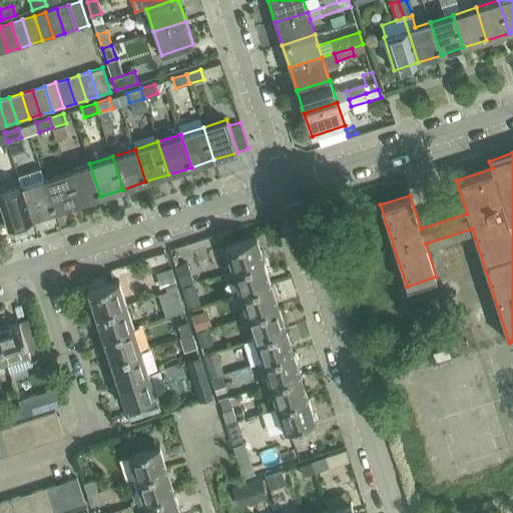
[(89,163),(67,171),(77,203),(100,196),(89,163)]
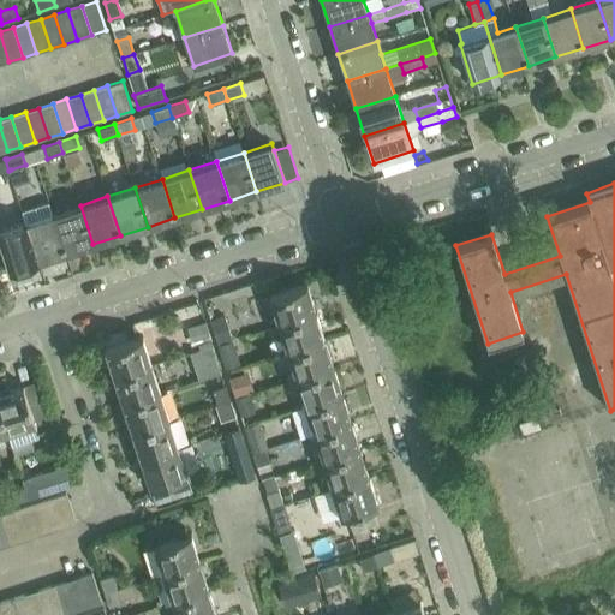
[(48,199),(21,208),(25,222),(39,262),(65,254),(53,214),(48,199)]
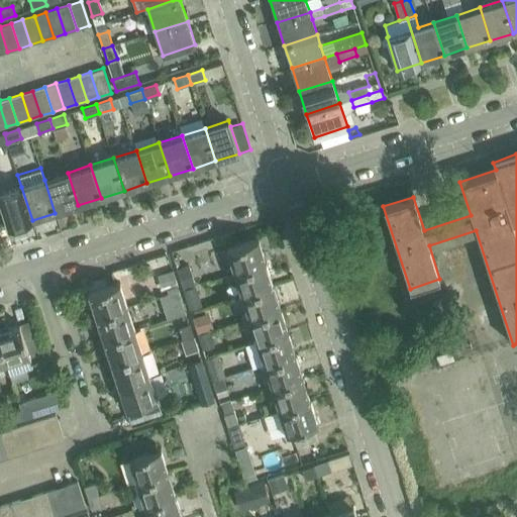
[(68,173),(44,180),(55,213),(78,205),(68,173)]
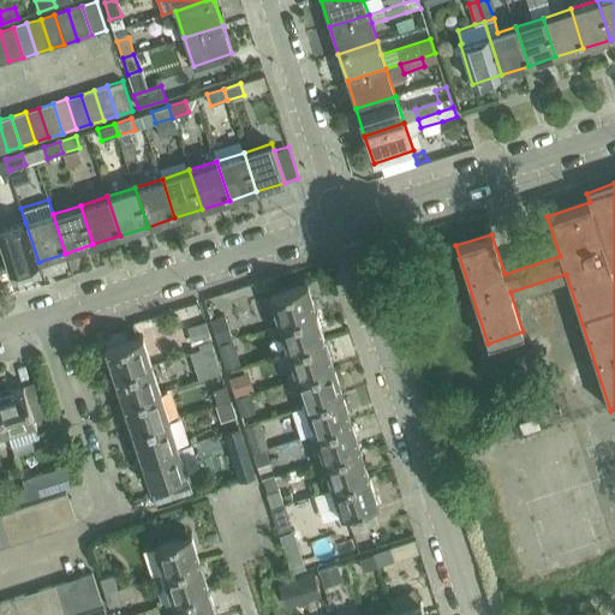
[(10,272),(39,262),(25,222),(0,231),(0,272),(10,269),(10,272)]
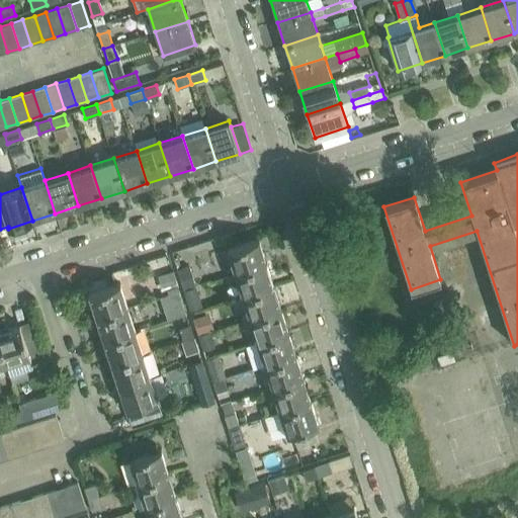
[(227,249),(235,273),(266,262),(259,239),(227,249)]
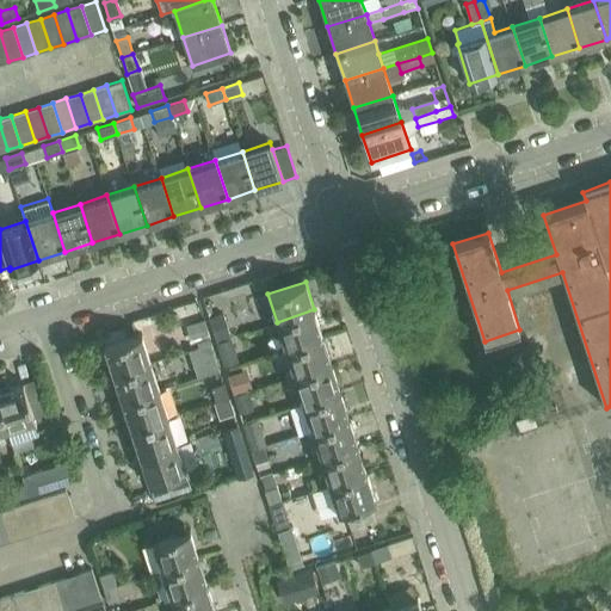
[(314,309),(277,322),(285,349),(323,337),(314,309)]
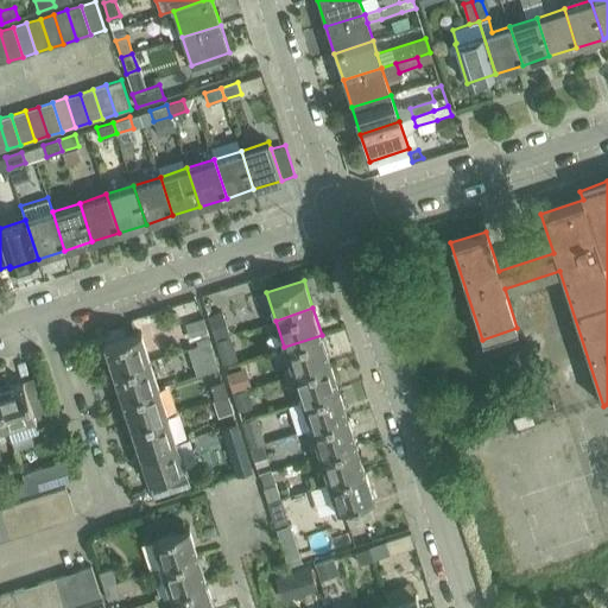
[(220,312),(208,316),(215,340),(228,336),(220,312)]
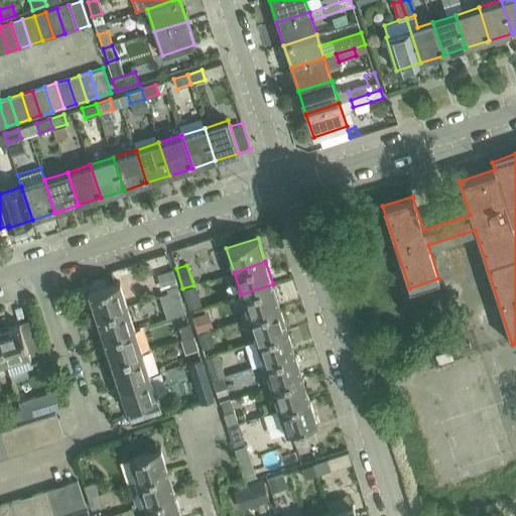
[(171,270),(156,274),(161,290),(166,288),(167,293),(178,290),(174,278),(171,270)]
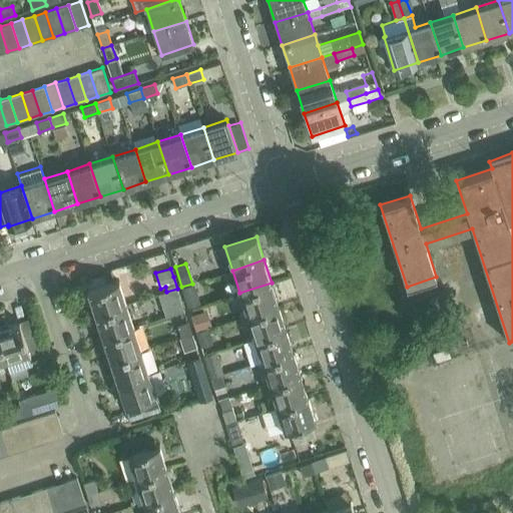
[(119,282),(87,292),(95,315),(126,305),(119,282)]
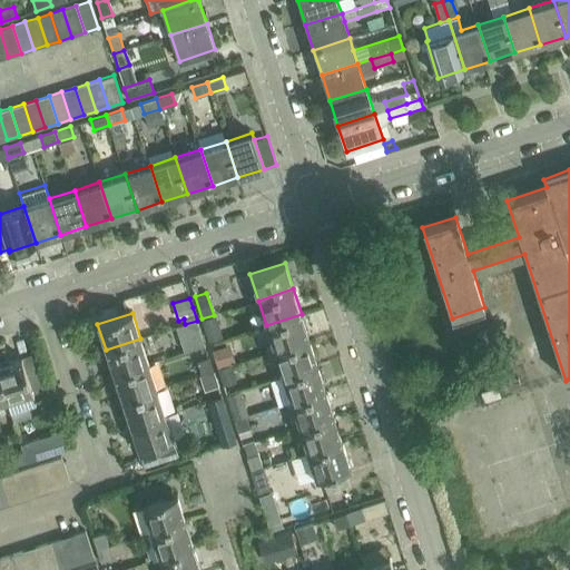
[(214,315),(202,318),(209,342),(223,336),(216,314),(214,315)]
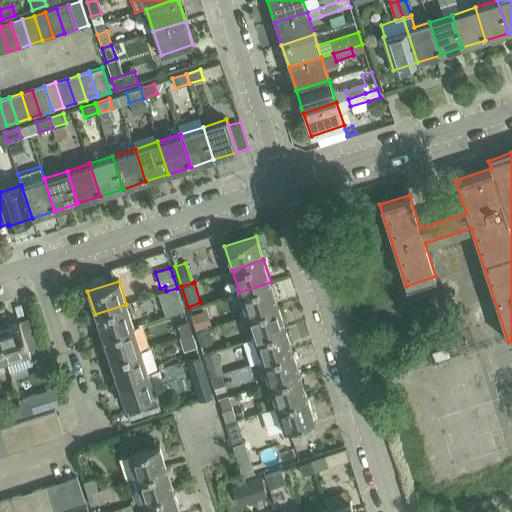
[(271,282),(239,292),(247,315),(278,305),(271,282)]
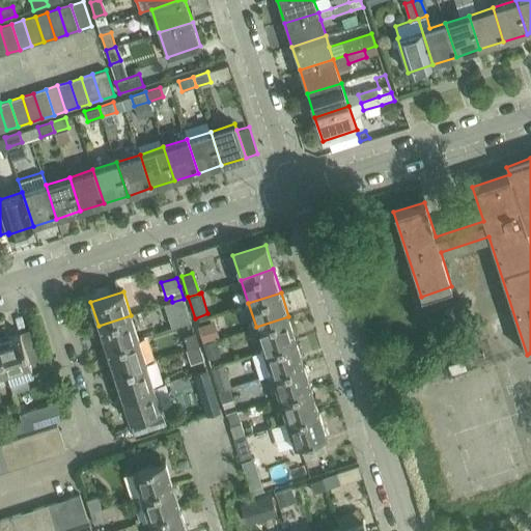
[(172,302),(164,305),(167,314),(187,307),(184,299),(172,302)]
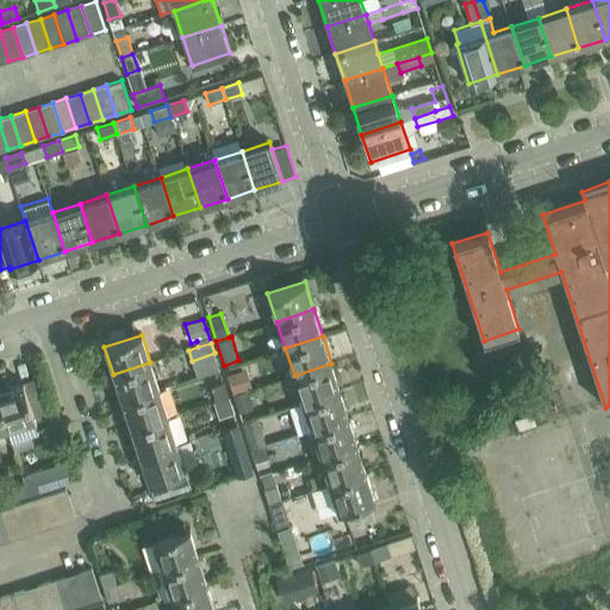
[(150,362),(113,374),(122,402),(160,388),(150,362)]
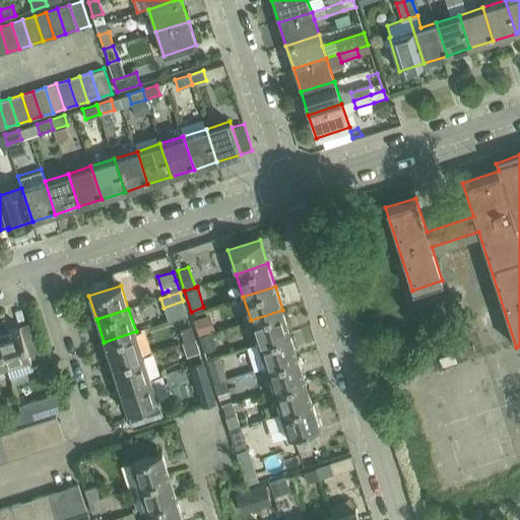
[(282,310),(251,320),(258,343),(289,333),(282,310)]
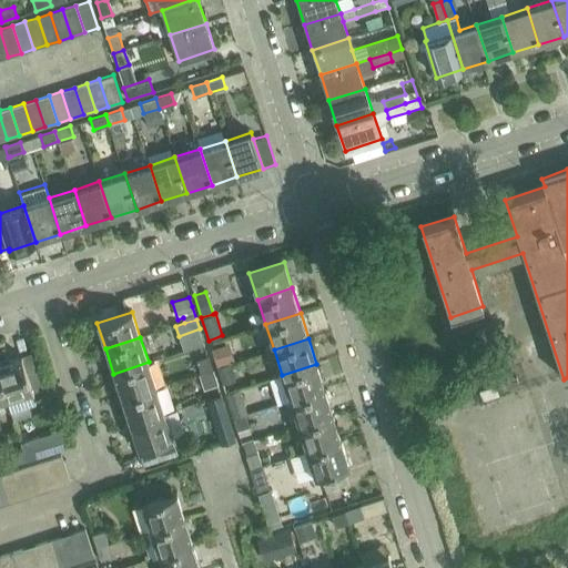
[(230,344),(211,350),(217,368),(229,364),(236,362),(230,344)]
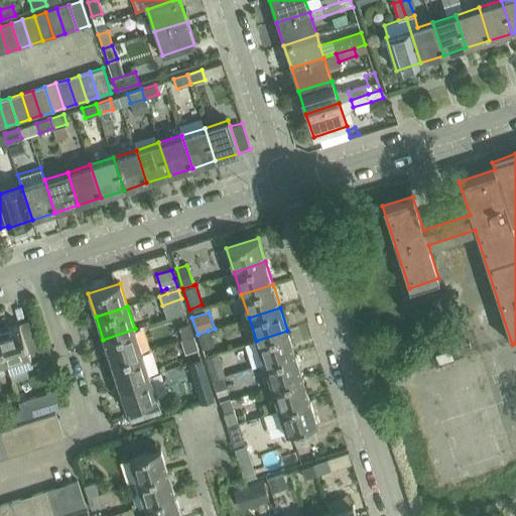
[(33,366),(31,360),(43,356),(34,332),(23,336),(19,323),(0,329),(0,344),(6,363),(10,374),(33,366)]
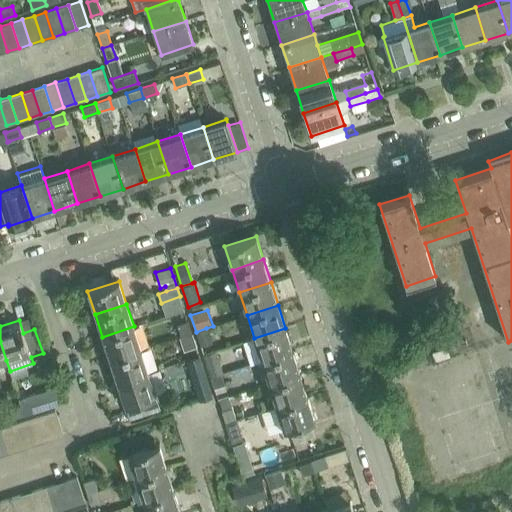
[(177,325),(181,337),(192,333),(188,322),(177,325)]
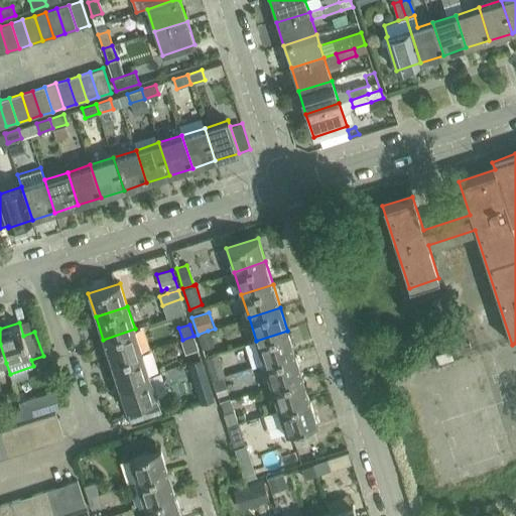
[(135,329),(103,340),(110,362),(142,352),(135,329)]
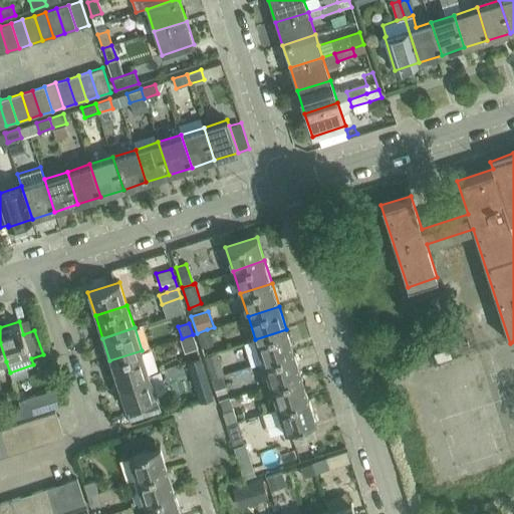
[(207,329),(197,333),(201,344),(211,341),(207,329)]
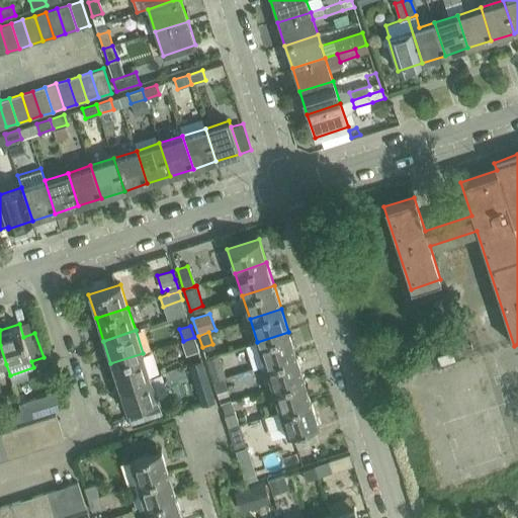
[(288,332),(257,342),(246,346),(253,369),(264,365),(296,355),(288,332)]
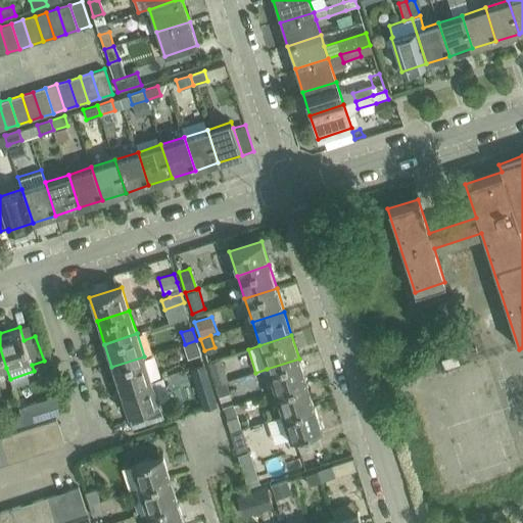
[(196,340),(185,344),(189,355),(199,352),(196,340)]
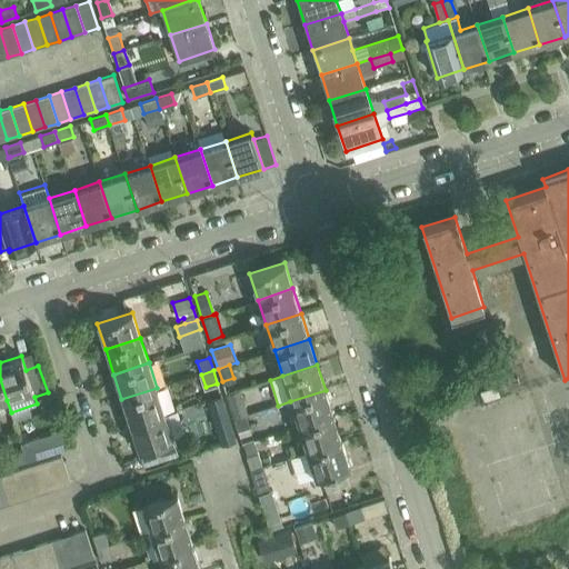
[(157,388),(121,399),(130,425),(165,413),(157,388)]
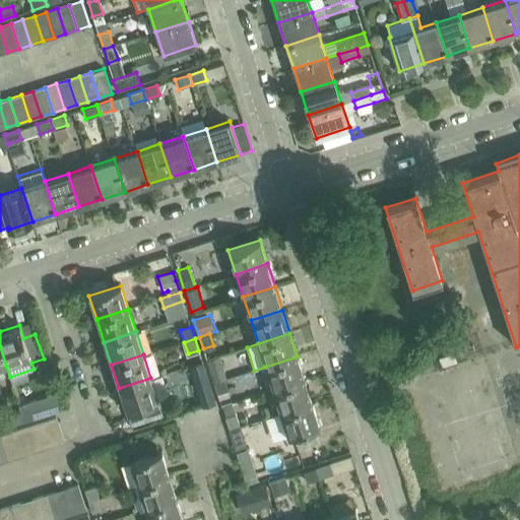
[(219,356),(206,361),(214,383),(226,379),(219,356)]
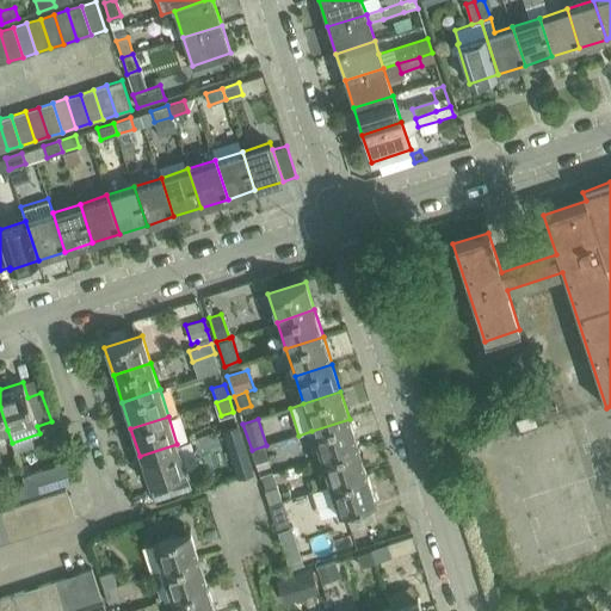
[(350,419),(312,431),(321,458),(358,445),(350,419)]
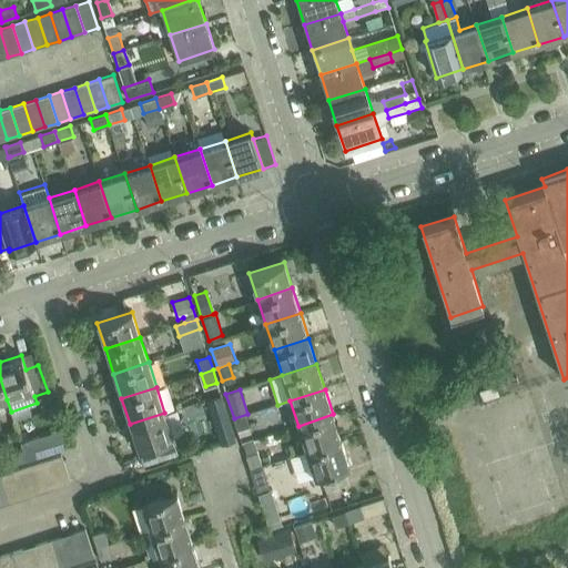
[(221,396),(208,401),(223,443),(235,439),(221,396)]
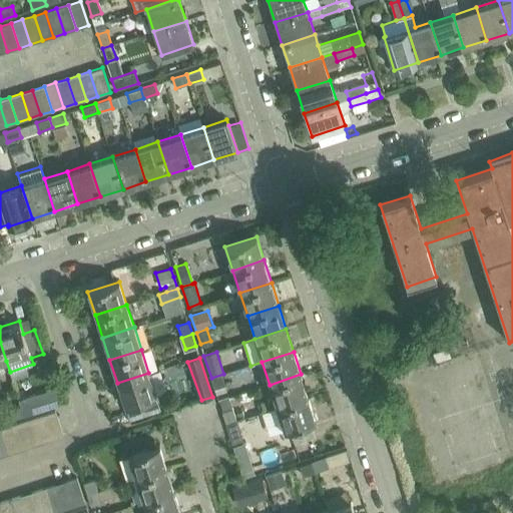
[(148,373),(117,383),(125,407),(156,397),(148,373)]
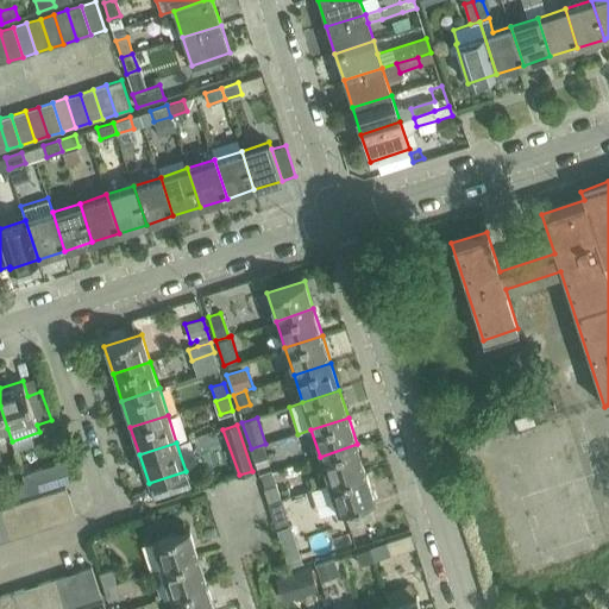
[(357,444),(320,457),(328,484),(366,471),(357,444)]
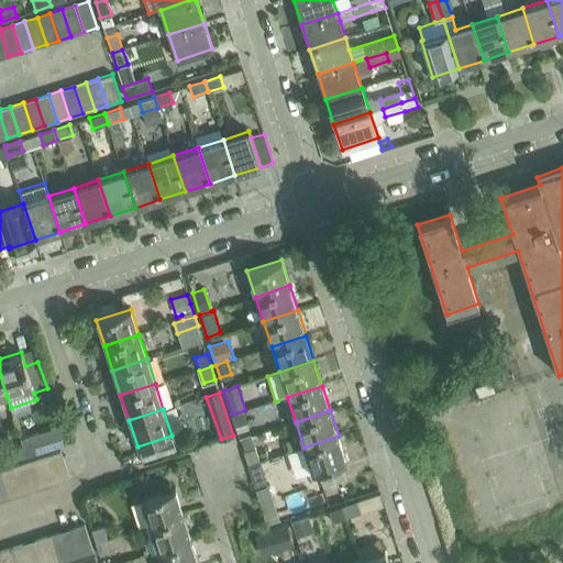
[(243,411),(232,415),(239,437),(240,440),(252,437),(243,411)]
